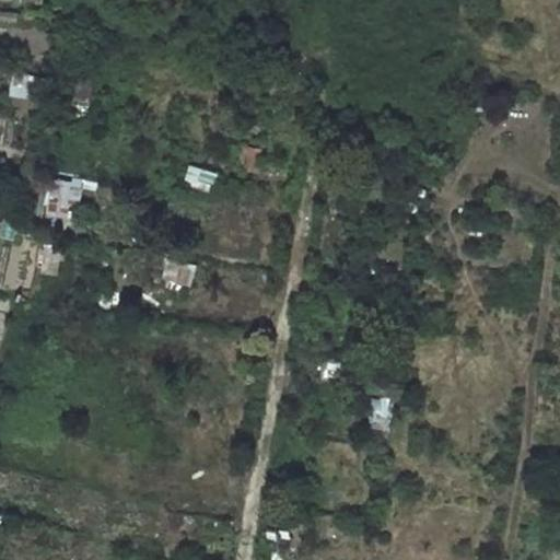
[(243,146),(238,167),(255,171),(259,149),(243,146)]
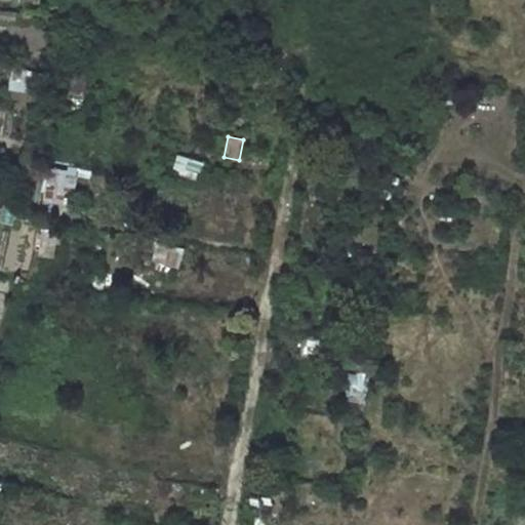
[(201,180),(206,161),(179,154),(173,173),(201,180)]
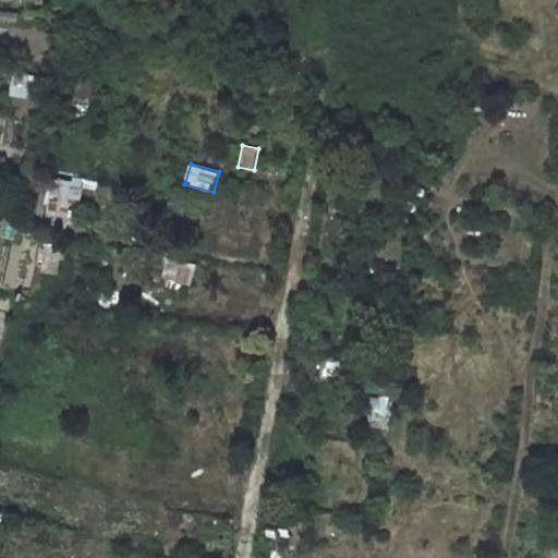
[(58,270),(62,246),(39,243),(35,266),(58,270)]
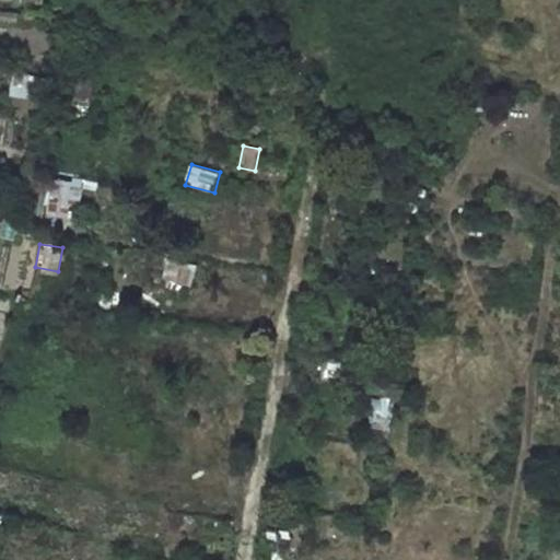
[(161,254),(155,280),(193,289),(199,263),(161,254)]
